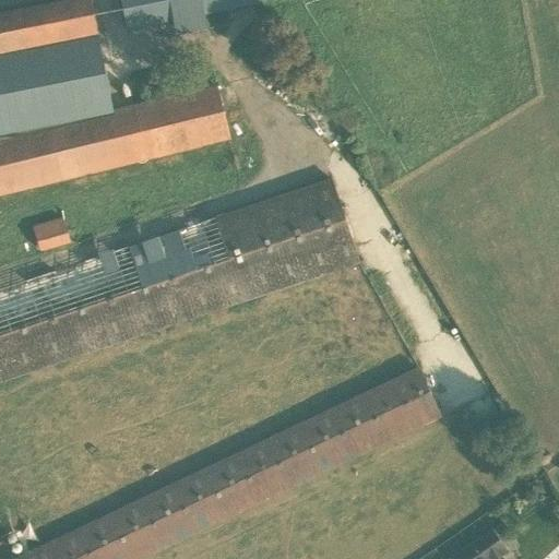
[(87,0),(0,16),(0,195),(229,141),(217,91),(113,116),(88,0),(87,0)]
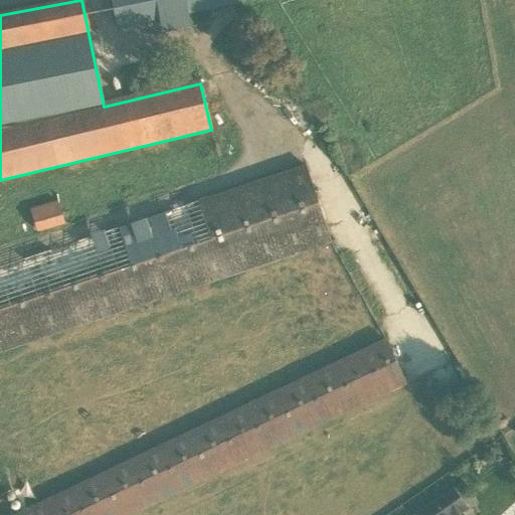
[(210,8),(208,0),(110,0),(116,27),(159,19),(162,33),(190,28),(187,13),(210,8)]
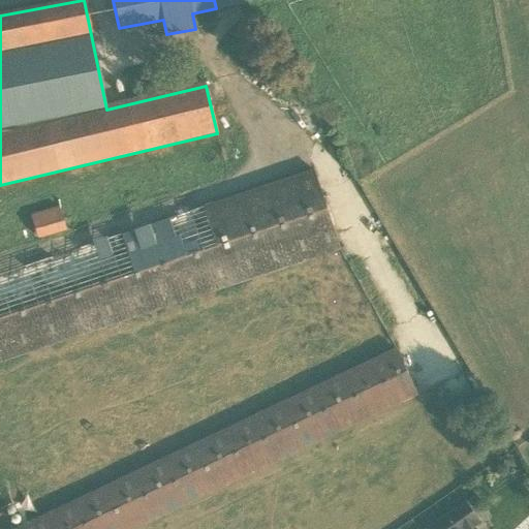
[(214,0),(216,8),(250,2),(250,0),(214,0)]
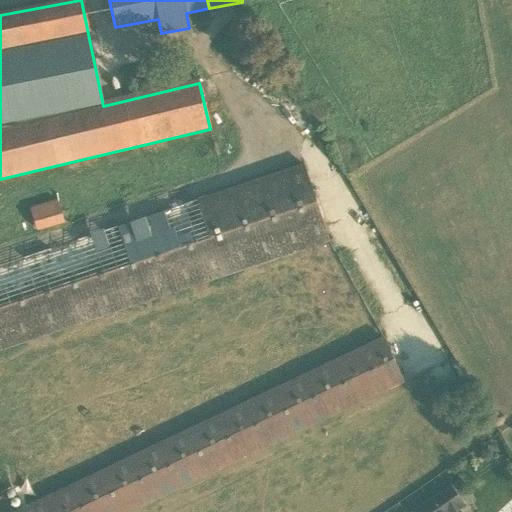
[(0,266),(0,351),(328,242),(303,166),(0,266)]
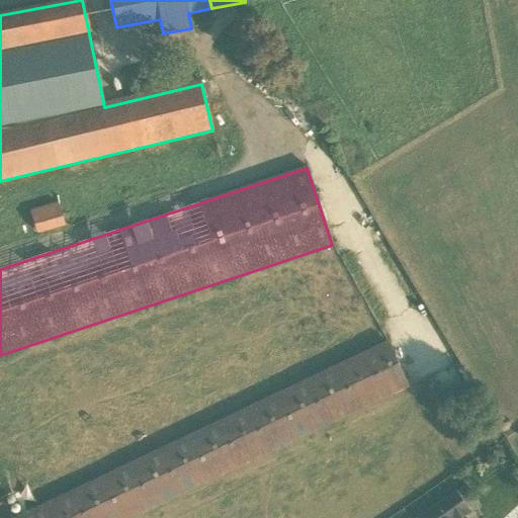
[(59,203),(30,211),(37,234),(66,225),(59,203)]
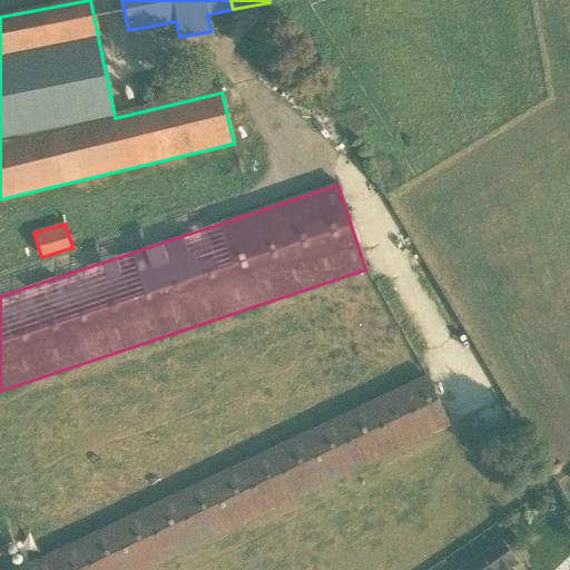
[(12,569),(134,569),(448,416),(423,367),(12,569)]
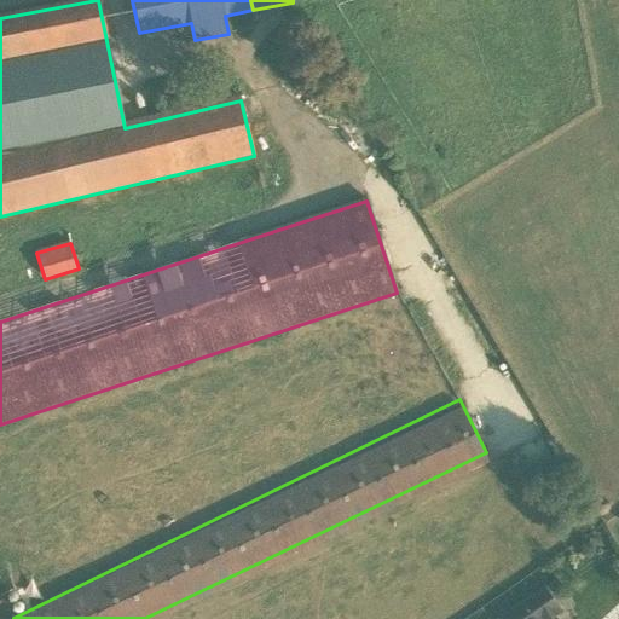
[(550,618),(560,613),(543,589),(497,618),(550,618)]
